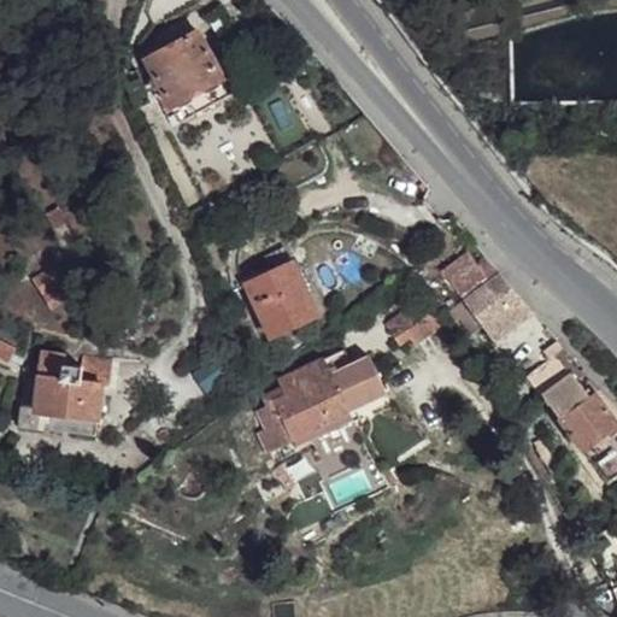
[(197,31),(144,63),(170,109),(222,81),(197,31)]
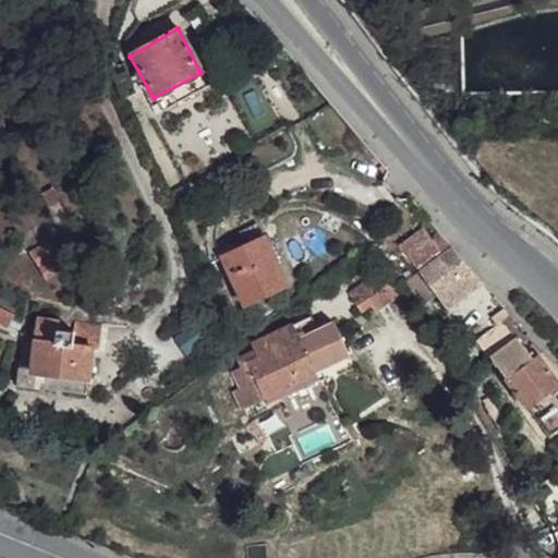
[(433,222),(401,247),(417,267),(448,241),(433,222)]
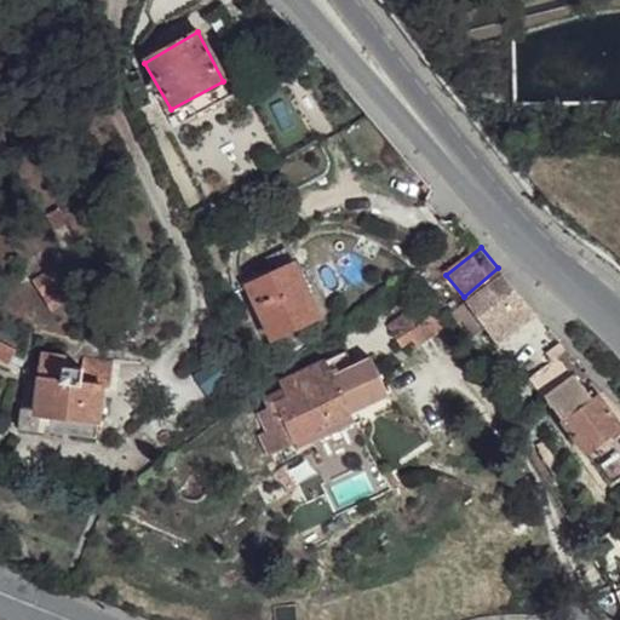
[(293,263),(247,286),(270,336),(319,315),(293,263)]
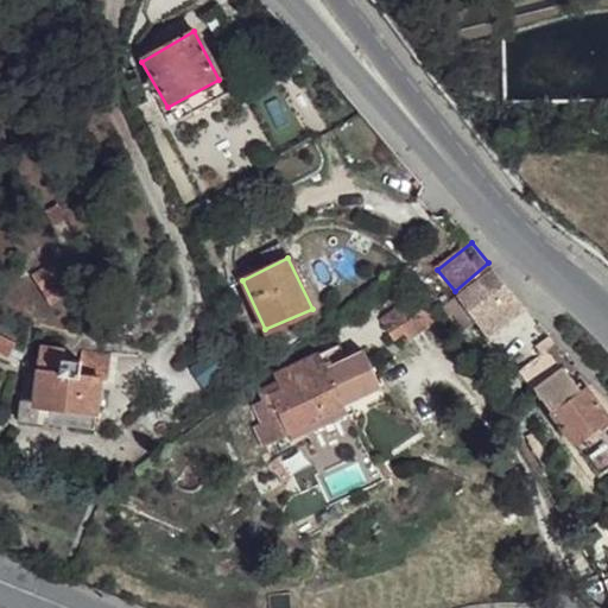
[(488,263),(455,291),(480,321),(514,293),(488,263)]
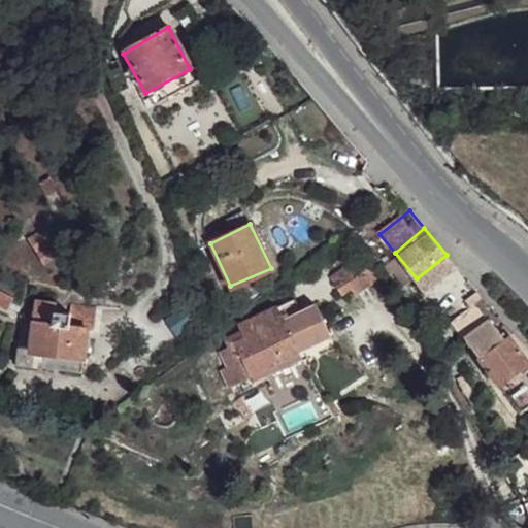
[(44,230),(31,237),(39,251),(47,263),(61,256),(44,230)]
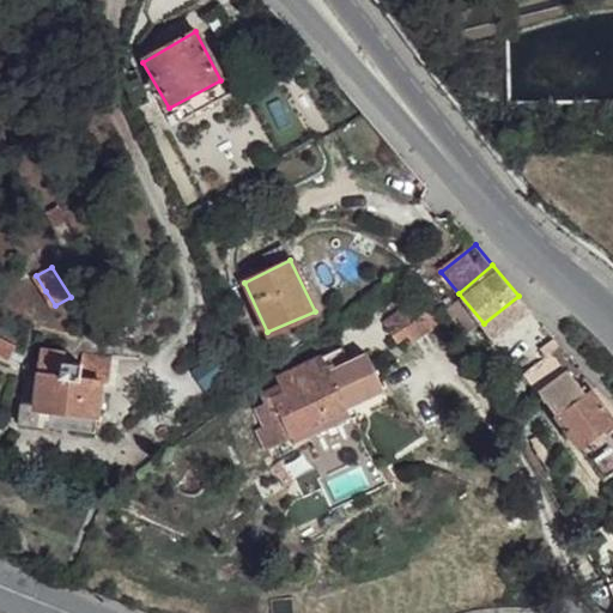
[(425,296),(394,320),(407,339),(413,345),(442,322),(438,316),(425,296)]
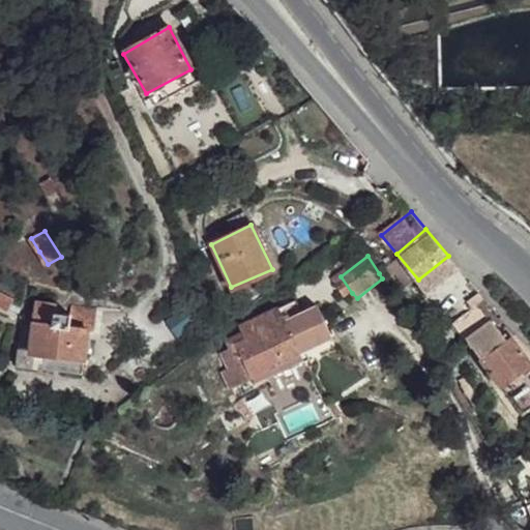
[(418,280),(416,281),(428,294),(459,267),(448,256),(418,280)]
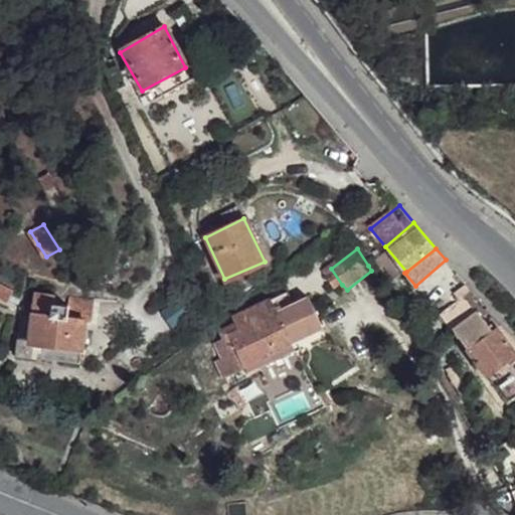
[(331,269),(322,275),(333,291),(342,285),(331,269)]
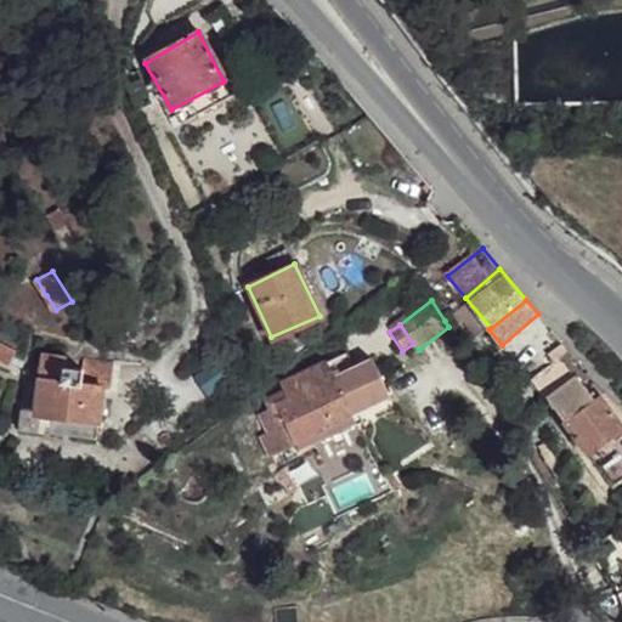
[(0,341),(0,362),(11,368),(18,351),(0,341)]
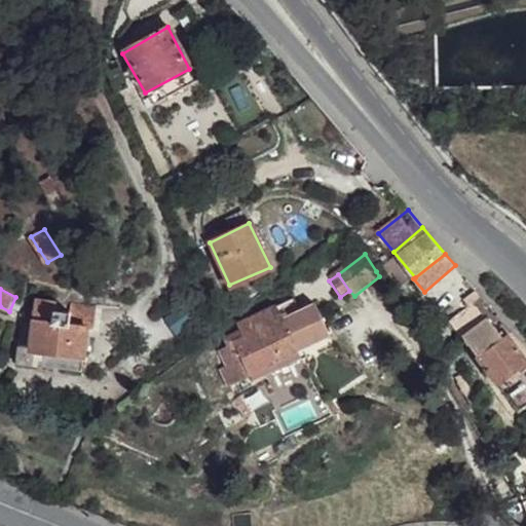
[(38,300),(30,346),(83,355),(87,326),(92,327),(96,304),(71,302),(70,310),(58,308),(58,301),(38,300)]
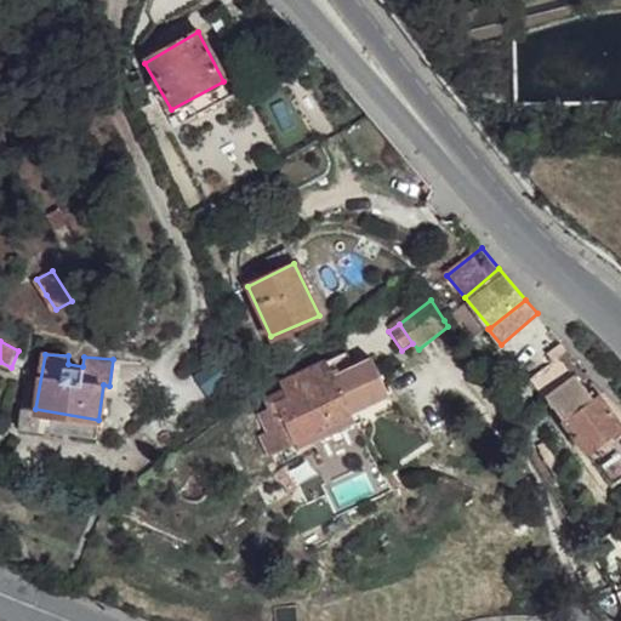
[(558,355),(531,375),(547,397),(574,376),(558,355)]
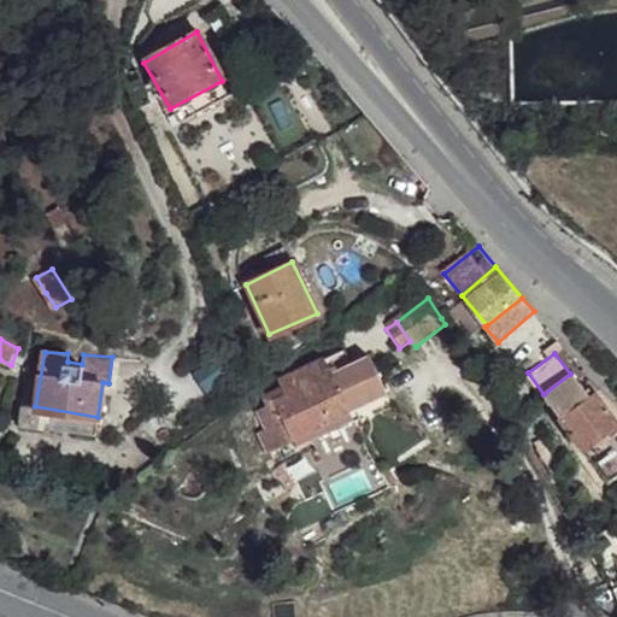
[(323,360),(277,381),(281,387),(262,397),(265,405),(256,409),(264,428),(257,432),(266,452),(292,440),(295,448),(353,421),(348,412),(386,394),(369,357),(330,375),(323,360)]
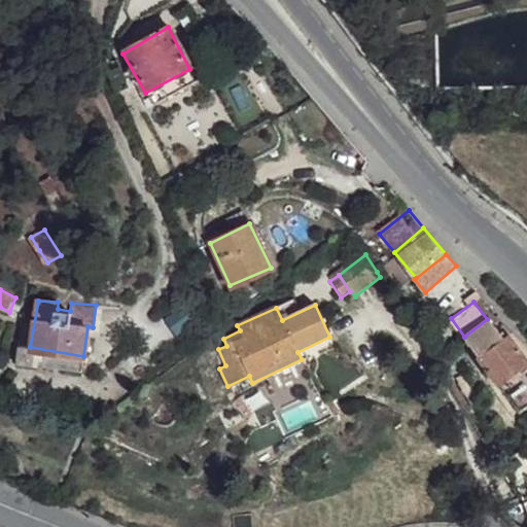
[(464,337),(462,339),(478,358),(501,339),(487,319),(464,337)]
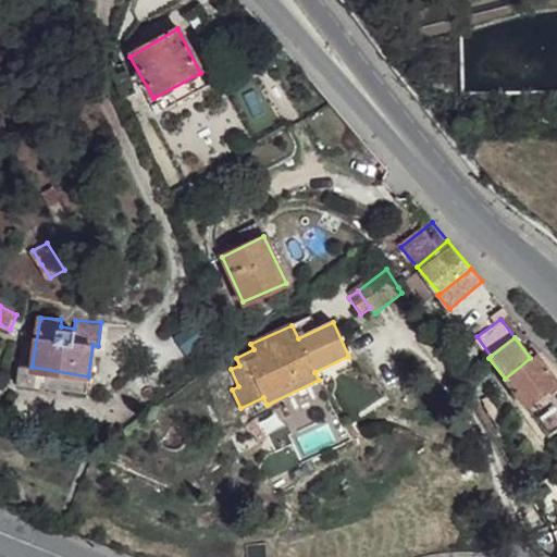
[(530,358),(505,379),(525,406),(556,382),(556,381),(536,355),(530,358)]
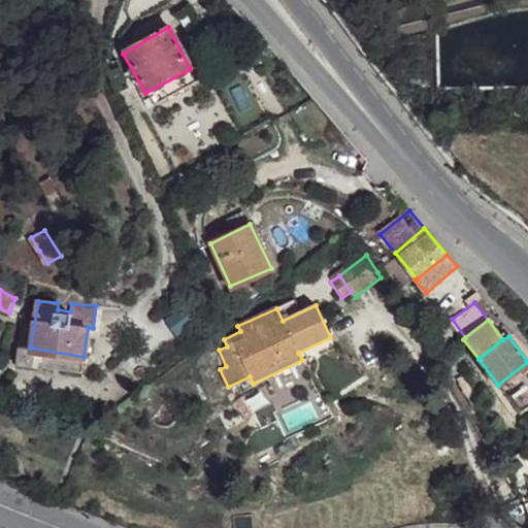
[(19,347),(17,363),(80,374),(84,357),(30,348),(19,347)]
